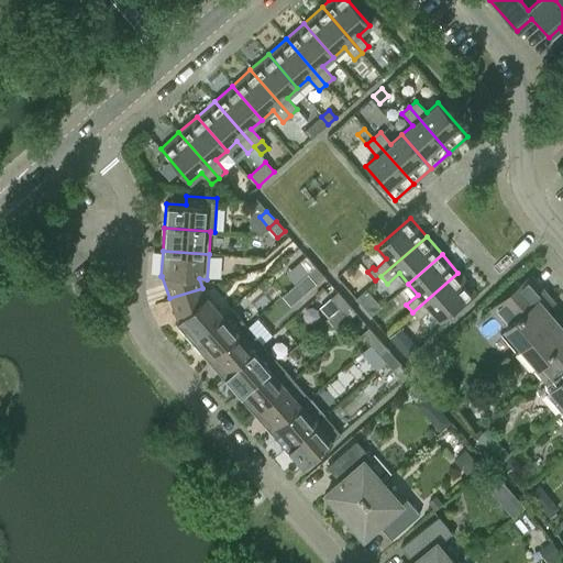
[(308,273),(315,266),(306,255),(298,262),(308,273)]
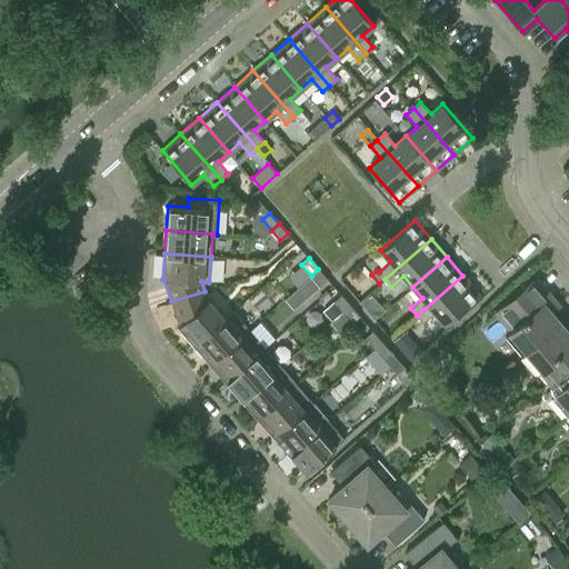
[(320,286),(328,279),(318,269),(311,276),(320,286)]
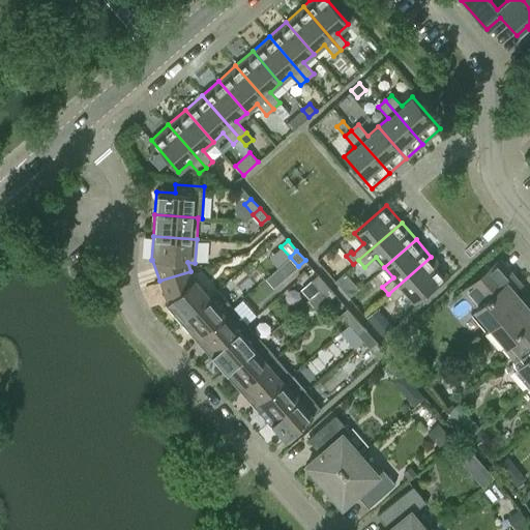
[(298,266),(290,257),(283,264),(290,273),(298,266)]
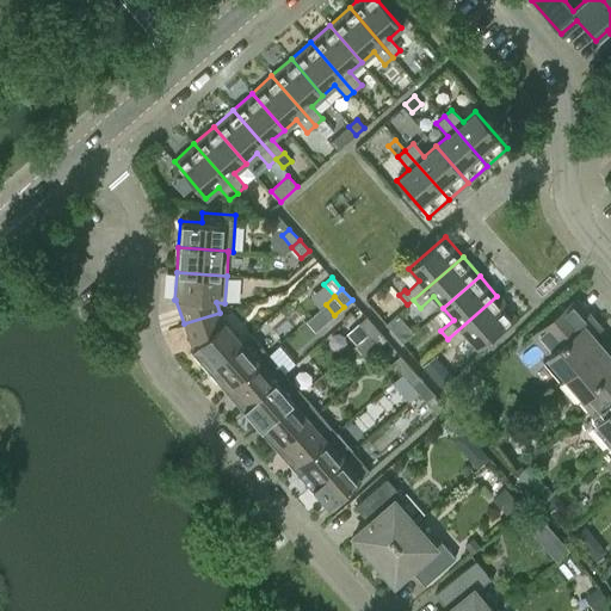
[(477,347),(514,316),(497,296),(448,339),(454,346),(467,335),(477,347)]
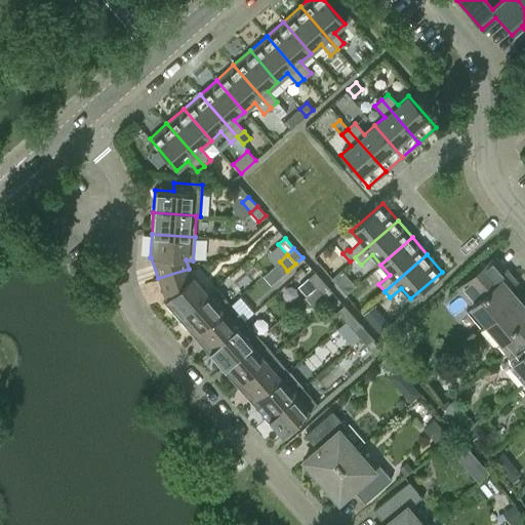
[(510,288),(517,281),(495,256),(456,289),(471,306),(466,311),(481,328),(517,297),(510,288)]
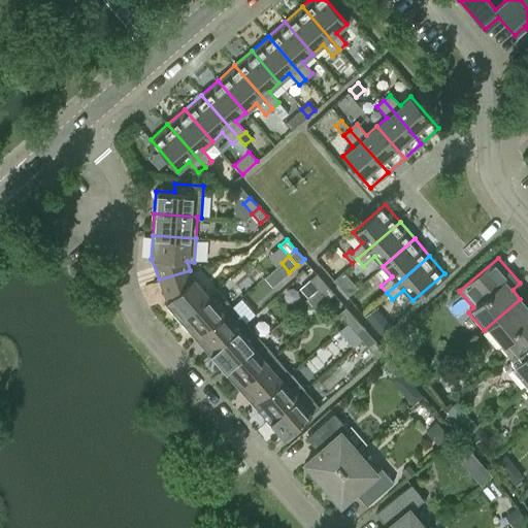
[(193,278),(192,279),(190,270),(159,279),(166,301),(165,302),(180,320),(208,295),(193,278)]
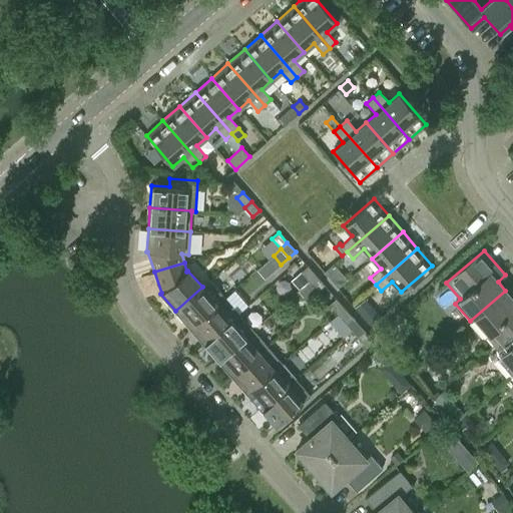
[(309,281),(316,275),(308,266),(301,272),(309,281)]
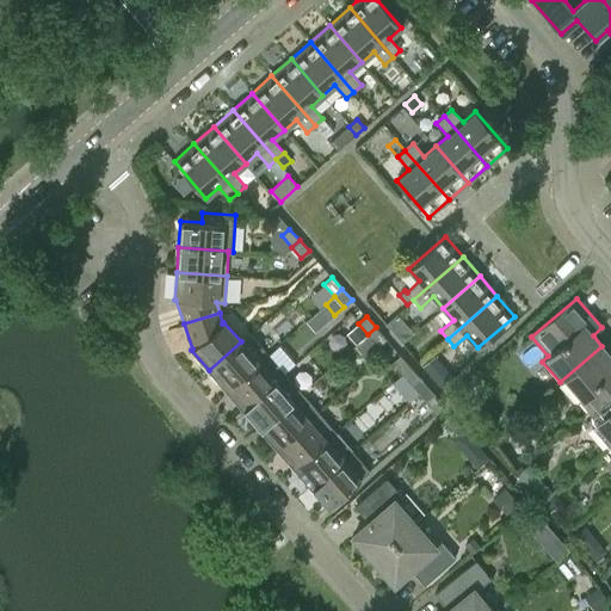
[(368,334),(358,323),(346,333),(356,344),(368,334)]
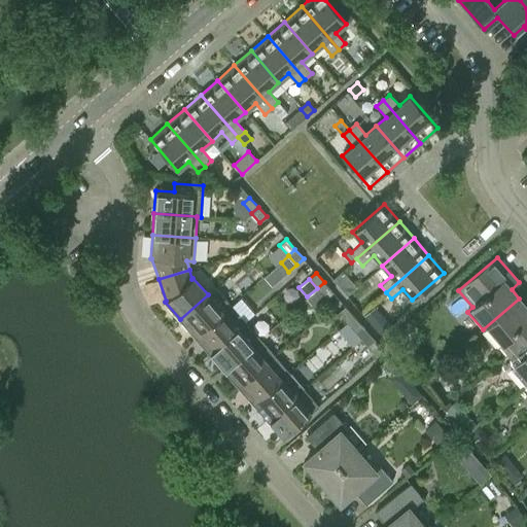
[(325,299),(332,292),(324,282),(317,288),(325,299)]
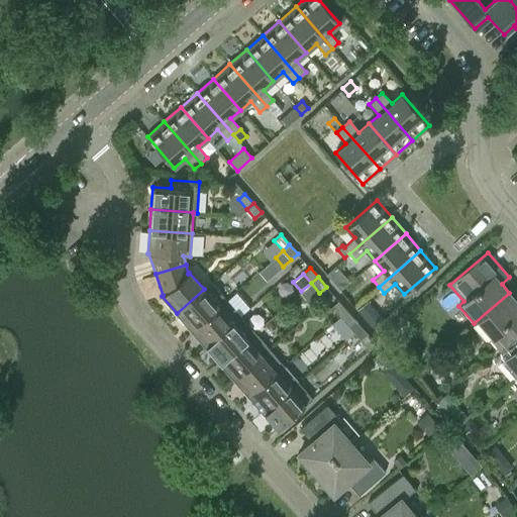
[(191,329),(226,299),(211,282),(204,289),(177,313),(191,329)]
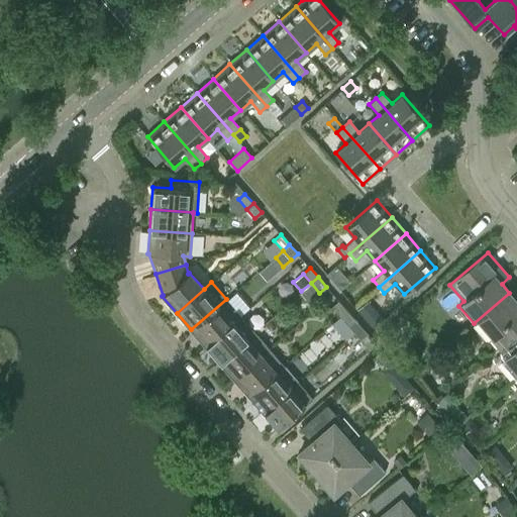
[(516,300),(516,301),(509,293),(474,323),(489,340),(491,338),(498,346),(516,330),(516,300)]
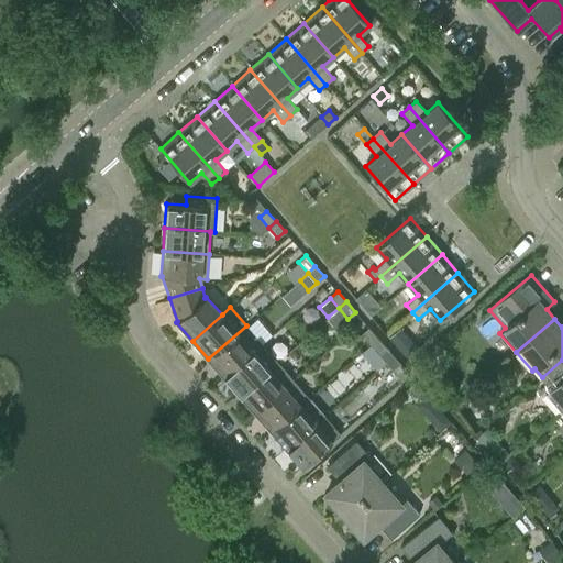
[(223,376),(262,343),(246,326),(208,359),(223,376)]
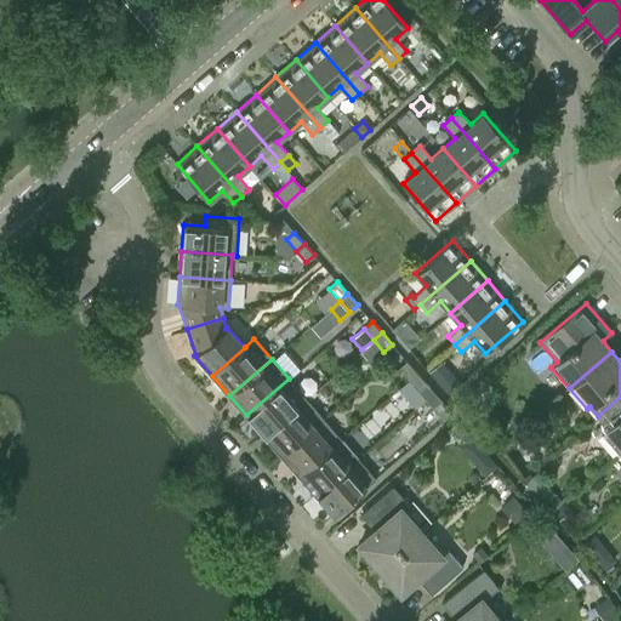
[(409,380),(416,372),(406,360),(398,368),(409,380)]
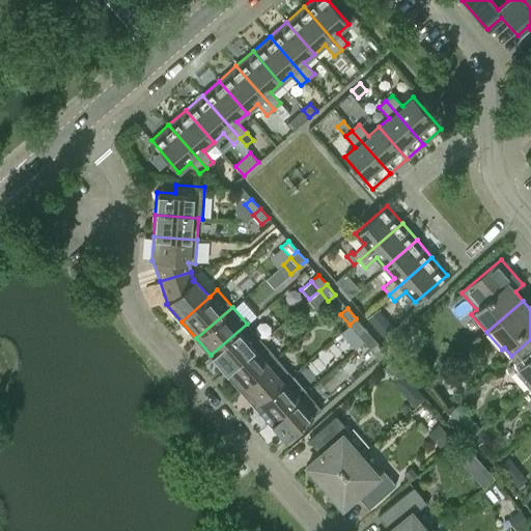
[(358,334),(364,328),(356,318),(350,325),(358,334)]
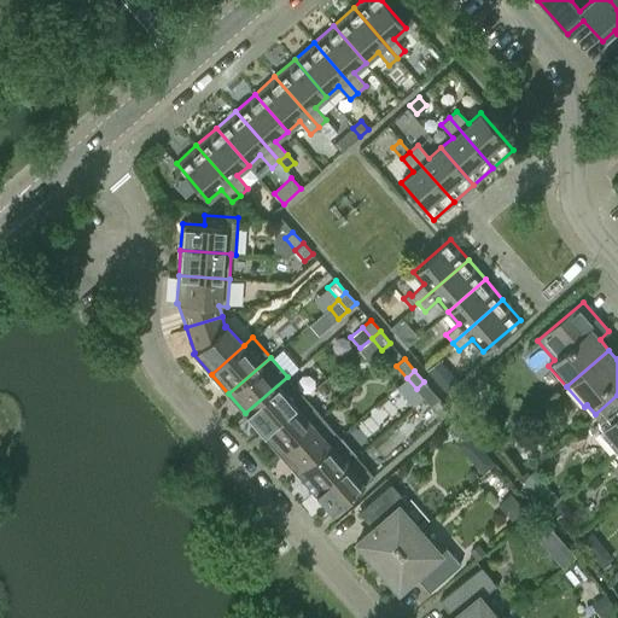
[(262,433),(304,397),(287,377),(245,413),(262,433)]
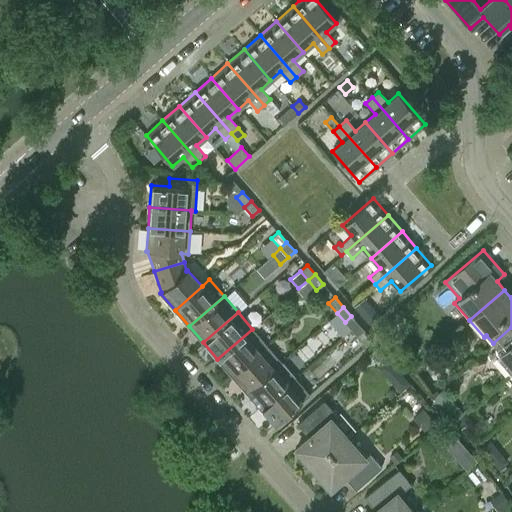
[(511,327),(493,343),(500,352),(495,357),(510,374),(511,372),(511,327)]
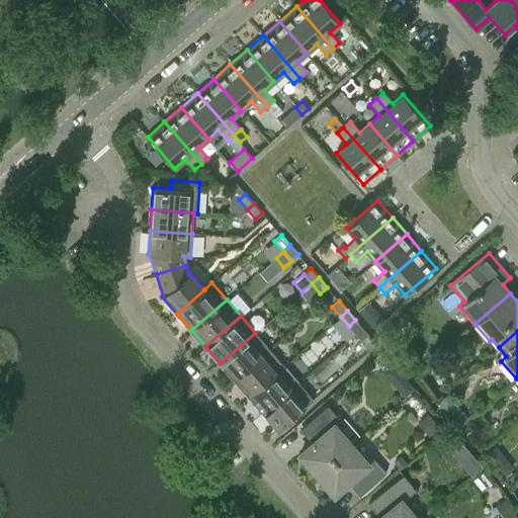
[(235,379),(269,349),(255,333),(220,363),(235,379)]
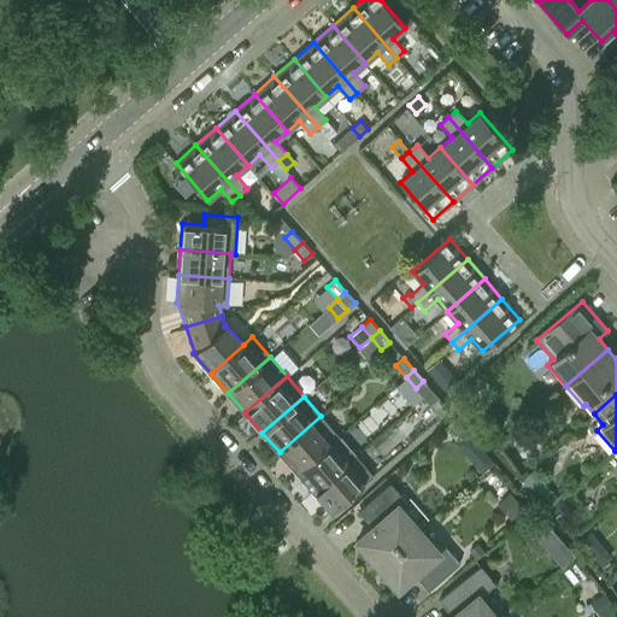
[(440,417),(448,410),(439,398),(430,405),(440,417)]
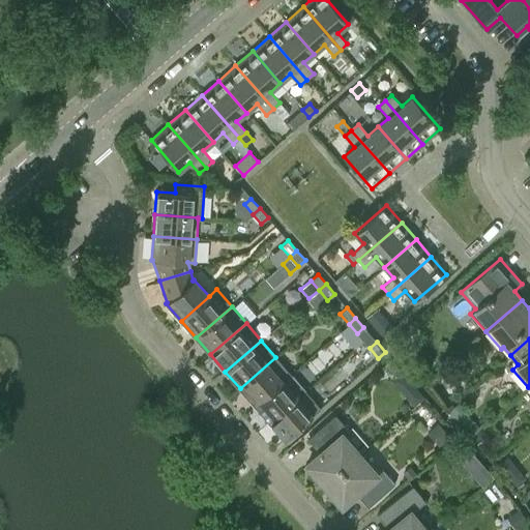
[(255,405),(291,374),(275,357),(240,388),(255,405)]
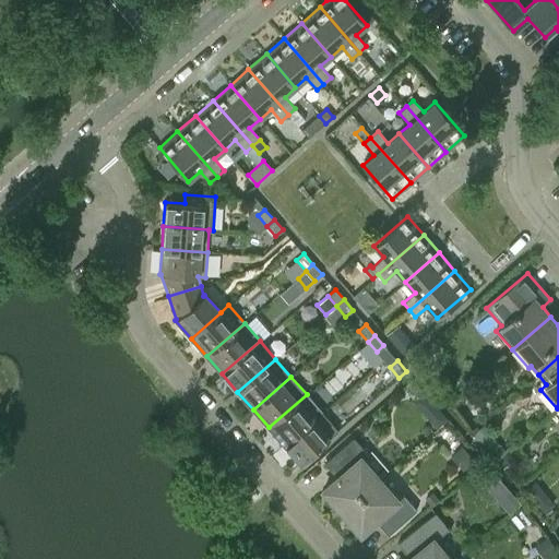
[(284,445),(322,412),(307,394),(269,427),(284,445)]
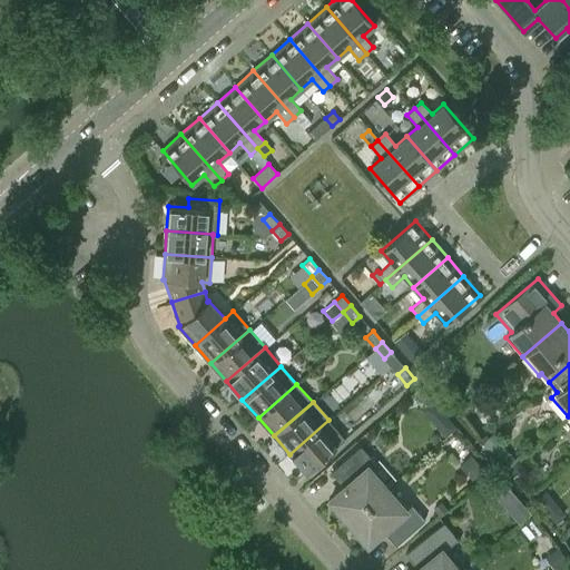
[(445,436),(455,428),(448,418),(438,426),(445,436)]
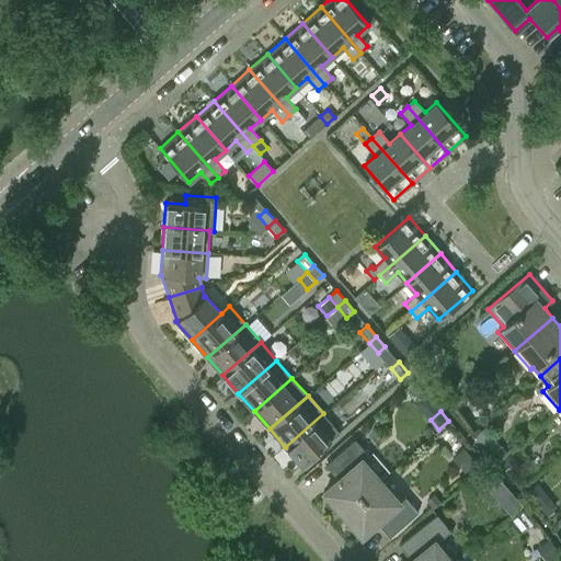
[(301,465),(339,432),(323,413),(285,447),(301,465)]
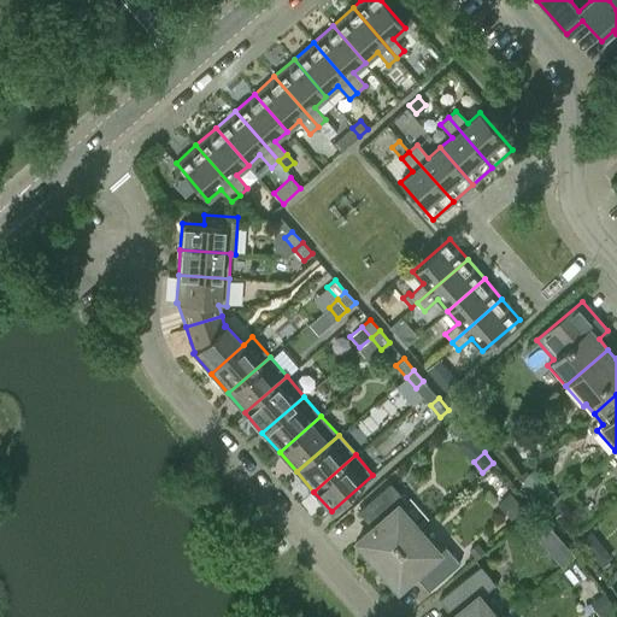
[(535,466),(522,479),(530,488),(544,476),(535,466)]
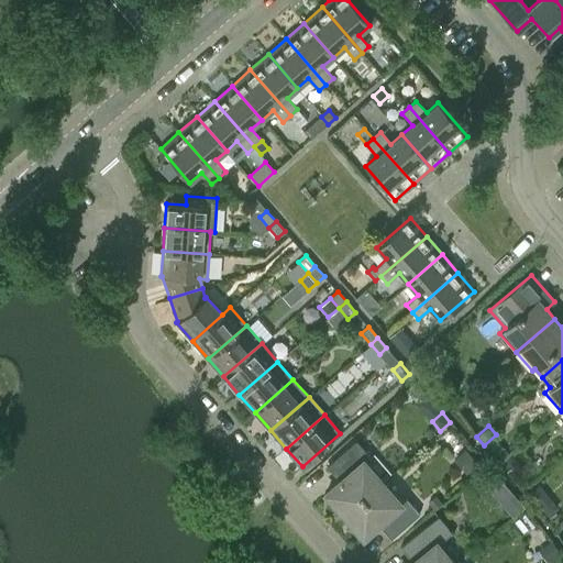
[(363,462),(370,456),(355,441),(327,466),(340,481),(326,494),(344,515),(382,483),(363,462)]
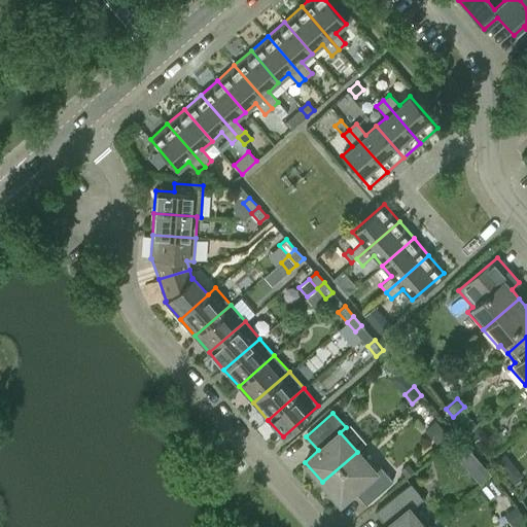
[(424,429),(436,444),(447,434),(434,421),(424,429)]
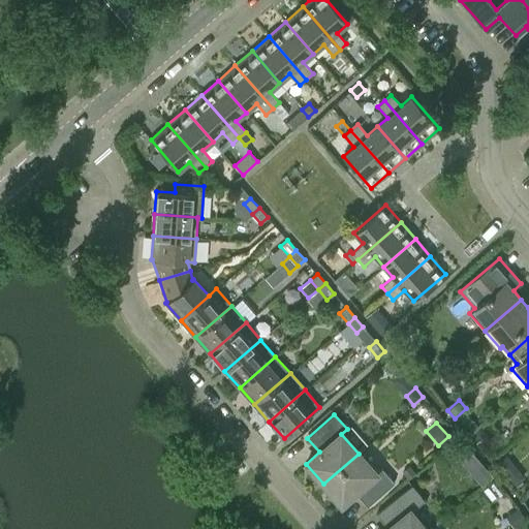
[(479,428),(470,436),(475,442),(485,434),(479,428)]
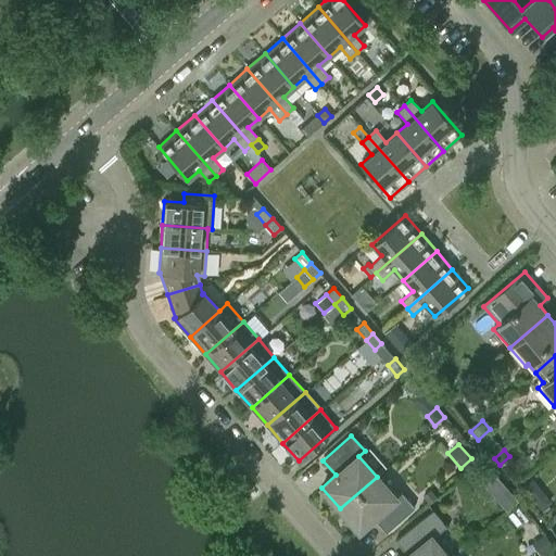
[(401,492),(394,496),(377,477),(340,508),(358,530),(373,517),(386,532),(414,507),(401,492)]
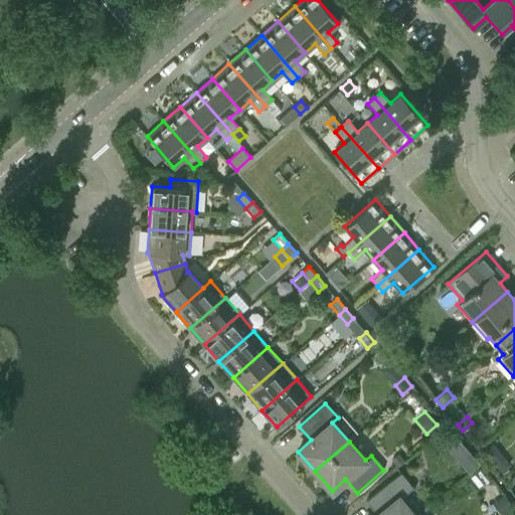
[(492,444),(484,451),(490,458),(495,455),(496,448),(492,444)]
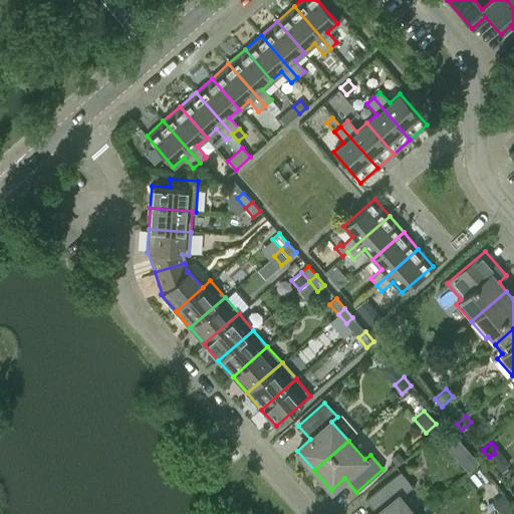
[(404,460),(398,453),(391,459),(397,466),(404,460)]
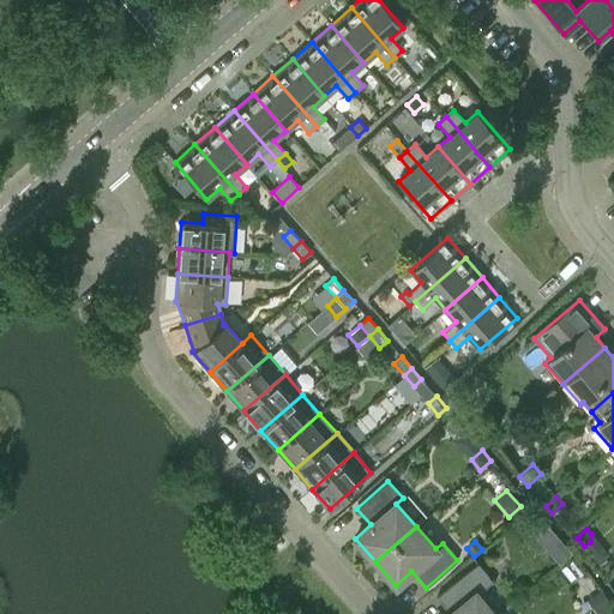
[(563,542),(549,553),(560,564),(572,554),(563,542)]
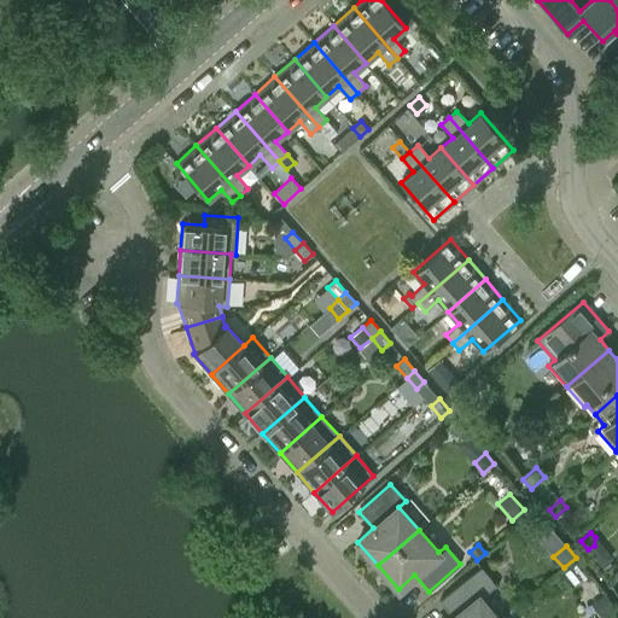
[(617,566),(614,563),(604,571),(611,579),(617,572),(617,566)]
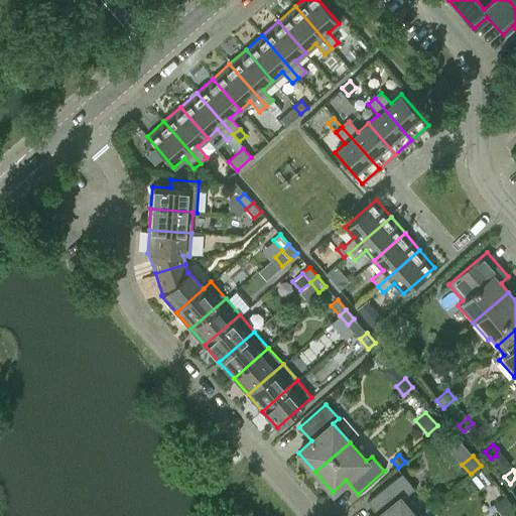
[(413,515),(400,499),(413,488),(401,473),(367,501),(378,515),(377,515),(413,515)]
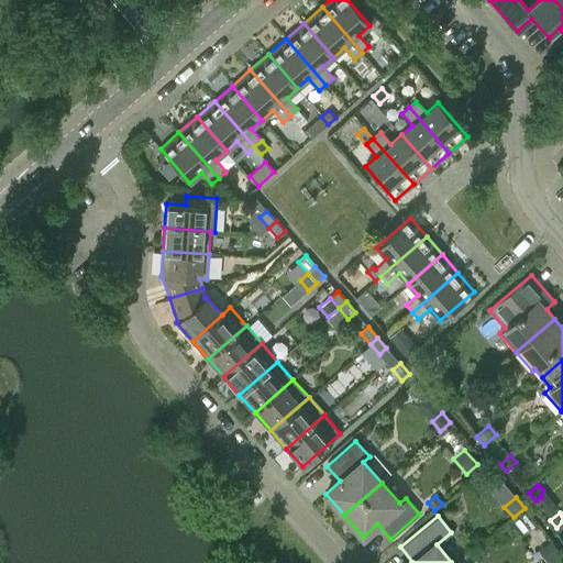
[(551,540),(540,549),(551,562),(561,554),(551,540)]
